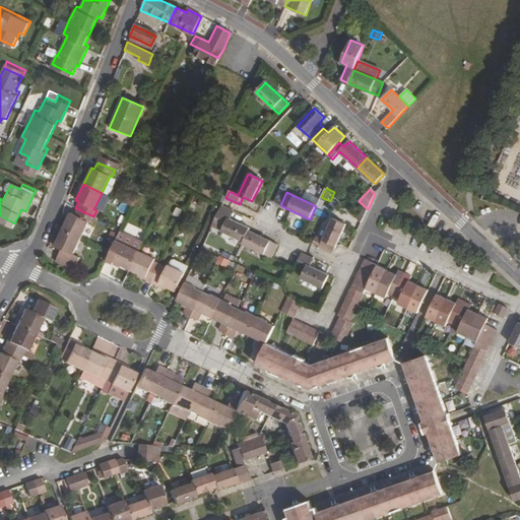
[(321,199),(316,213),(321,215),(327,201),(321,199)]
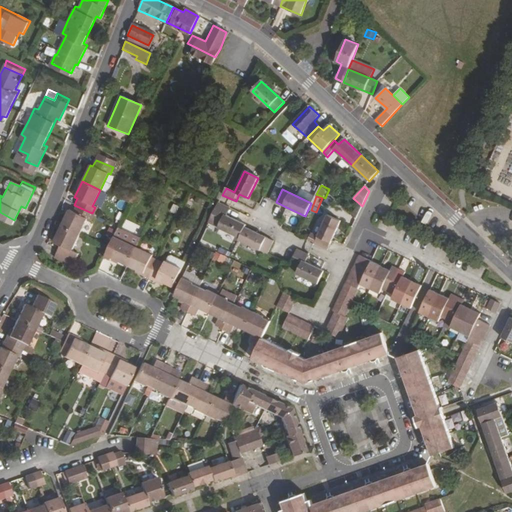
[(245,226),(225,216),(229,209),(218,204),(214,212),(209,223),(239,238),(245,226)]
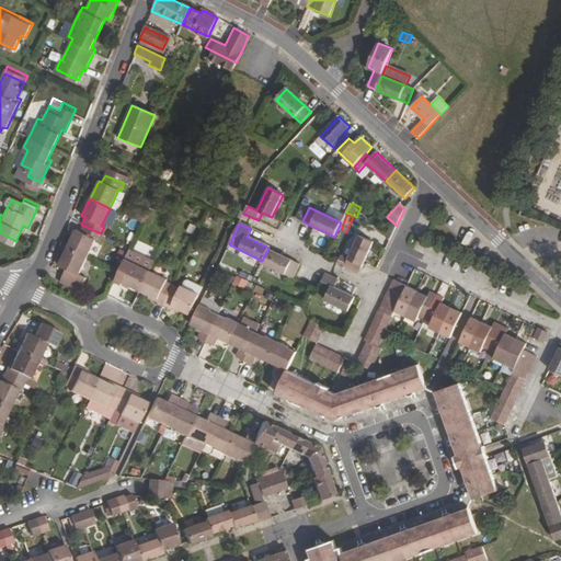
[(101,233),(81,225),(78,231),(75,230),(67,248),(87,256),(94,240),(96,241),(101,233)]
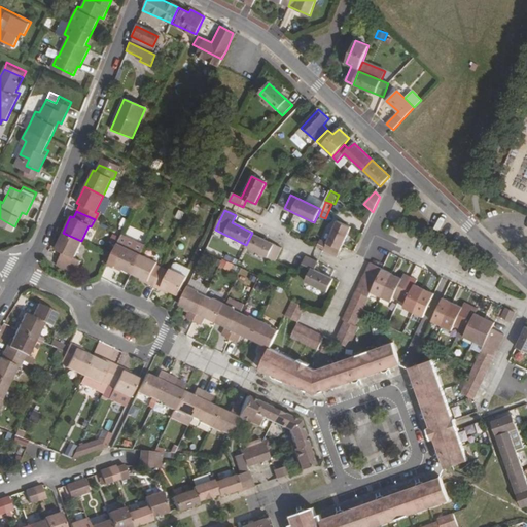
[(350,227),(338,221),(324,251),(337,256),(342,246),(350,227)]
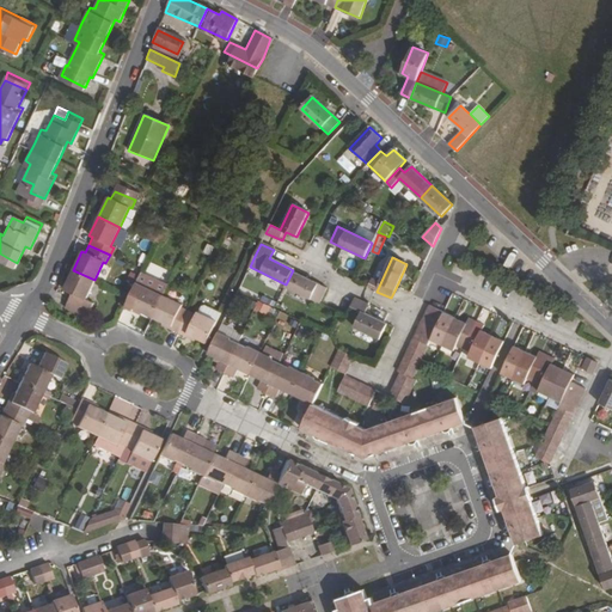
[(95,280),(73,270),(65,289),(72,292),(65,307),(86,318),(93,303),(86,299),(95,280)]
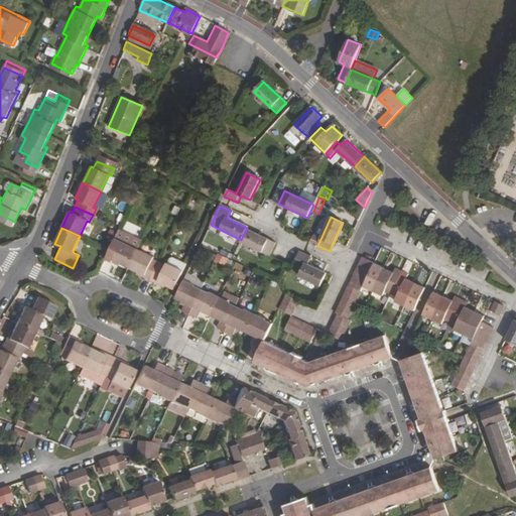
[(121,229),(119,233),(141,243),(143,239),(121,229)]
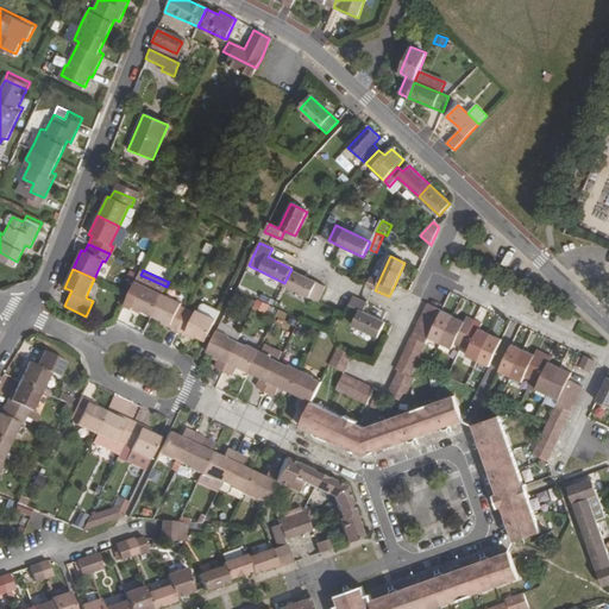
[(307,278),(290,270),(284,283),(283,286),(319,302),(325,287),(307,278)]
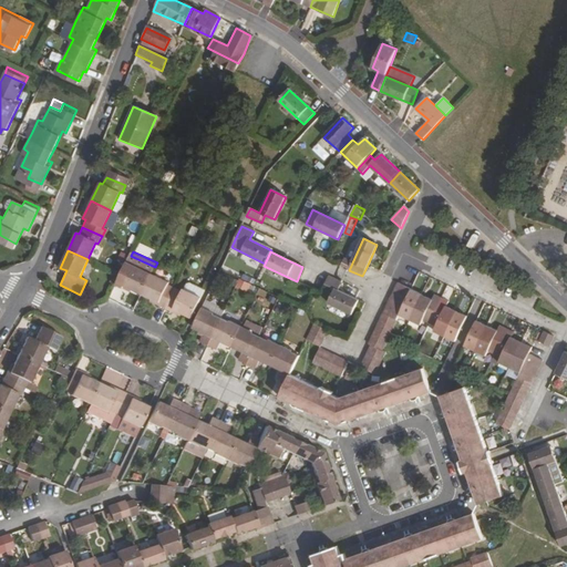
[(131,268),(124,265),(120,275),(115,284),(123,287),(123,286),(141,295),(151,275),(133,266),(131,268)]
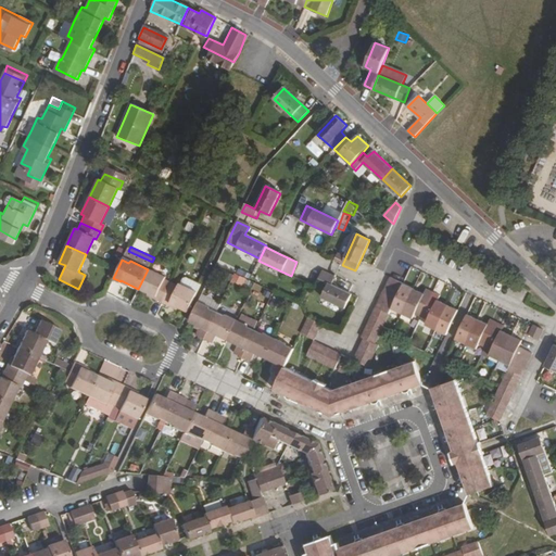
[(235,275),(216,266),(214,269),(227,276),(226,278),(231,281),(235,275)]
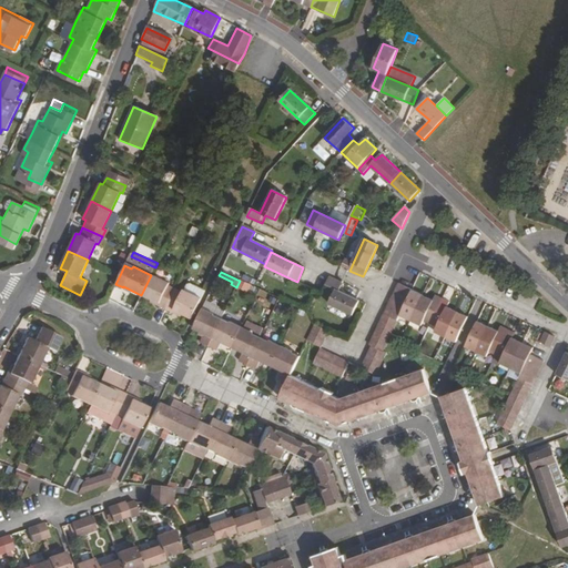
[(168,283),(151,275),(141,295),(159,303),(158,305),(165,308),(174,288),(166,285),(168,283)]
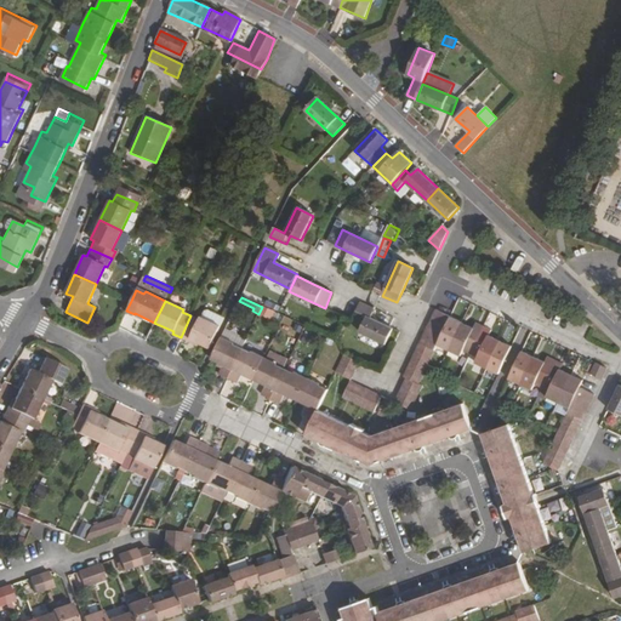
[(375,309),(360,302),(355,312),(368,317),(362,331),(386,343),(393,329),(388,326),(371,318),(375,309)]
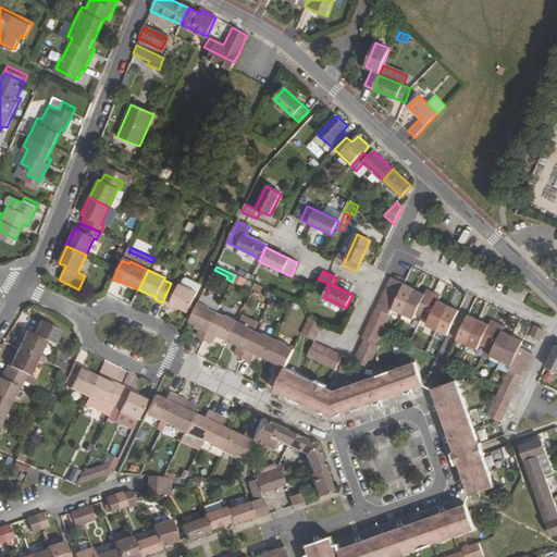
[(404,285),(391,277),(387,285),(400,292),(404,285)]
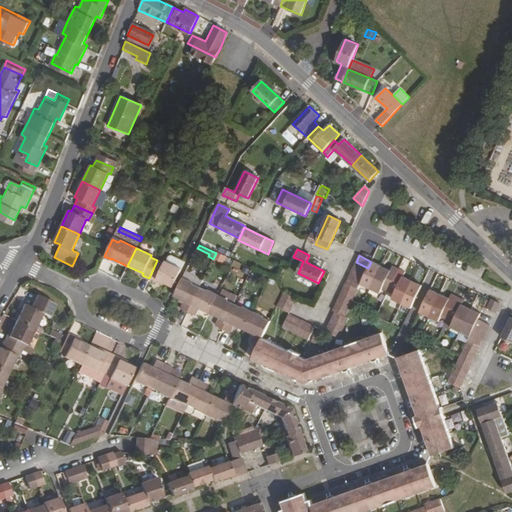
[(184,262),(171,256),(168,257),(166,262),(181,269),(184,262)]
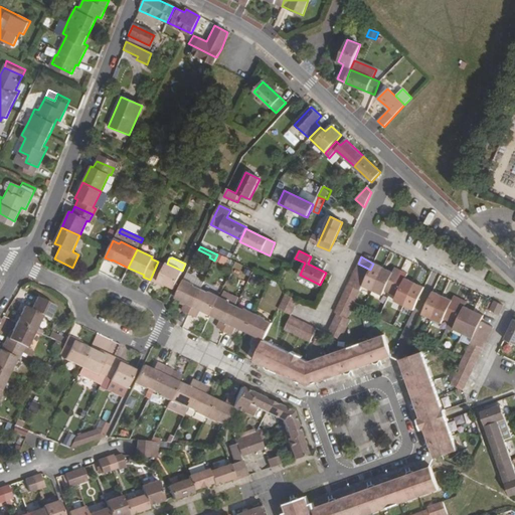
[(165,266),(158,262),(150,280),(157,283),(157,281),(173,289),(182,271),(166,264),(165,266)]
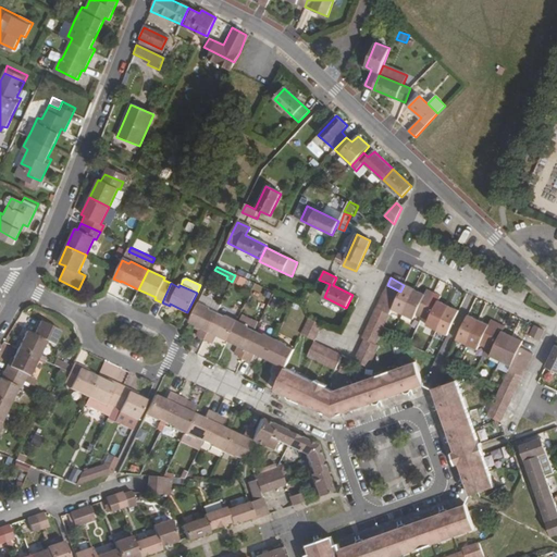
[(401,314),(412,294),(408,292),(410,288),(404,285),(400,292),(387,285),(383,294),(396,299),(392,310),(401,314)]
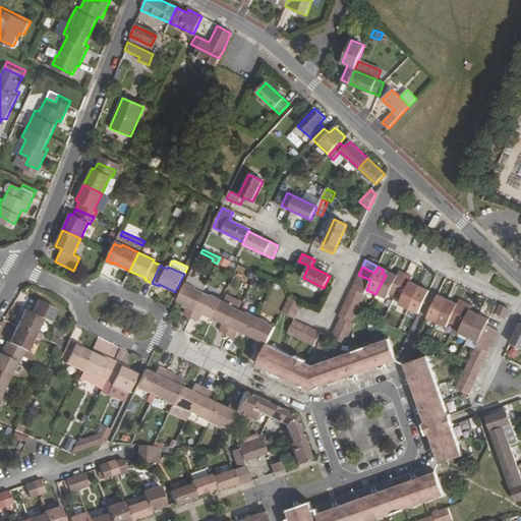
[(394,297),(405,275),(399,272),(397,276),(391,273),(389,276),(386,275),(375,294),(386,298),(389,294),(394,297)]
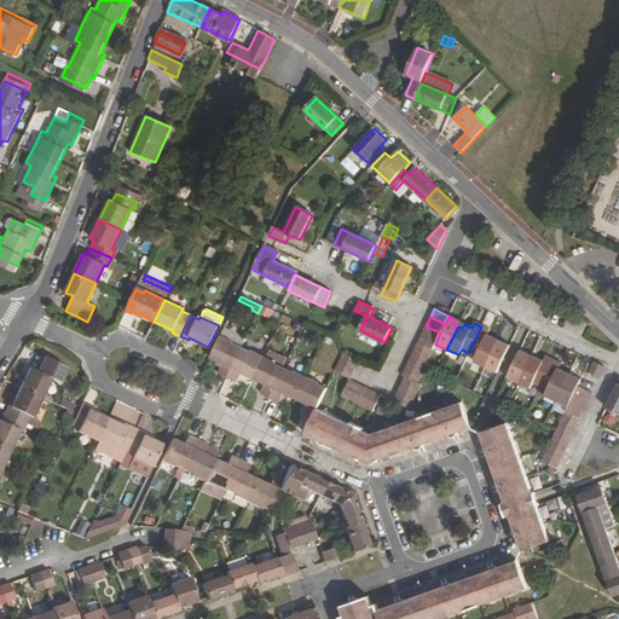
[(440,333),(426,327),(401,376),(404,377),(393,401),(408,409),(418,385),(416,382),(426,364),(435,345),(440,333)]
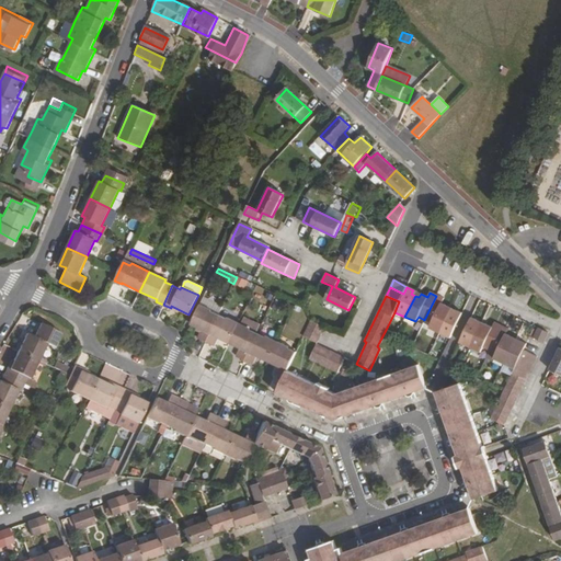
[(439,332),(449,312),(446,310),(448,307),(439,302),(442,299),(436,296),(424,320),(431,322),(428,328),(439,332)]
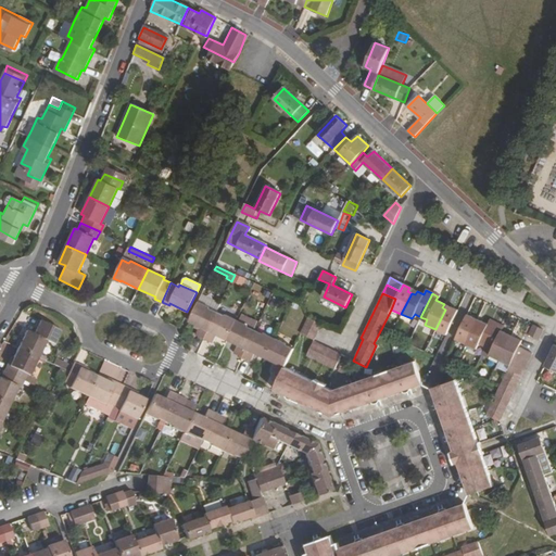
[(209,308),(216,313),(219,305),(201,295),(198,302),(209,307),(209,308)]
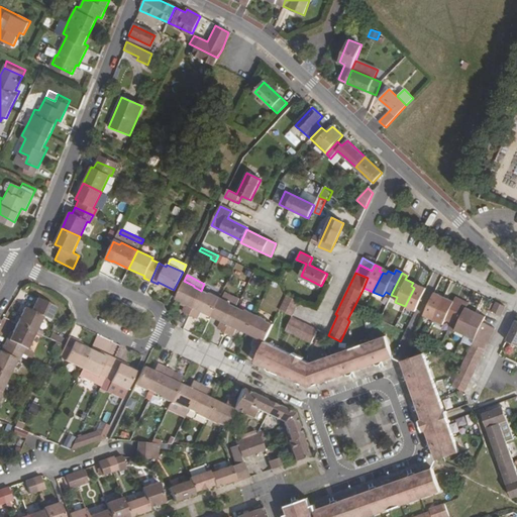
[(194,286),(184,281),(175,299),(186,304),(182,311),(189,315),(201,291),(194,287),(194,286)]
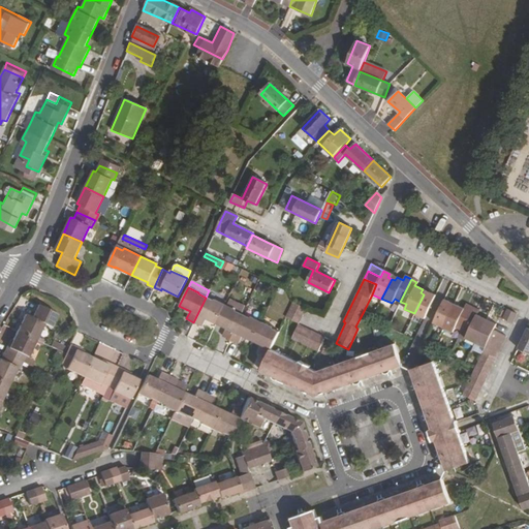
[(424,318),(435,296),(429,292),(427,296),(424,294),(414,313),(424,318)]
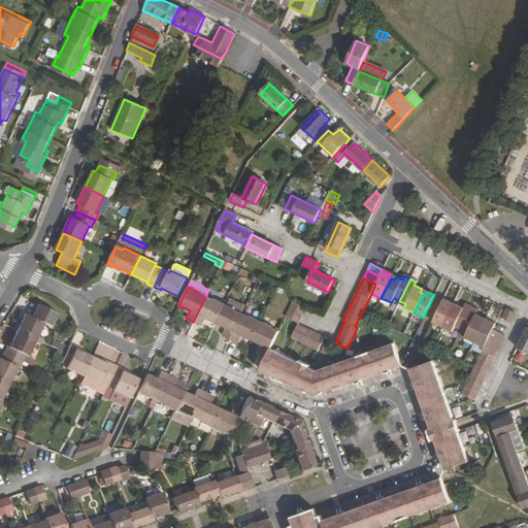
[(213,301),(205,297),(193,322),(201,326),(205,318),(216,323),(224,304),(215,299),(213,301)]
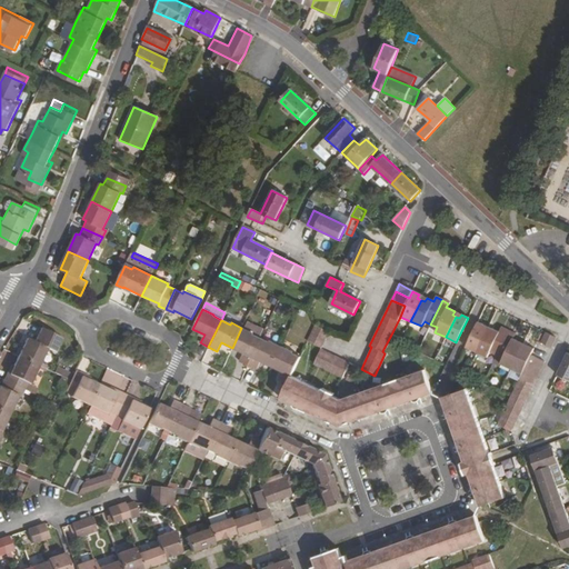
[(482,329),(485,326),(477,321),(466,347),(477,352),(487,331),(482,329)]
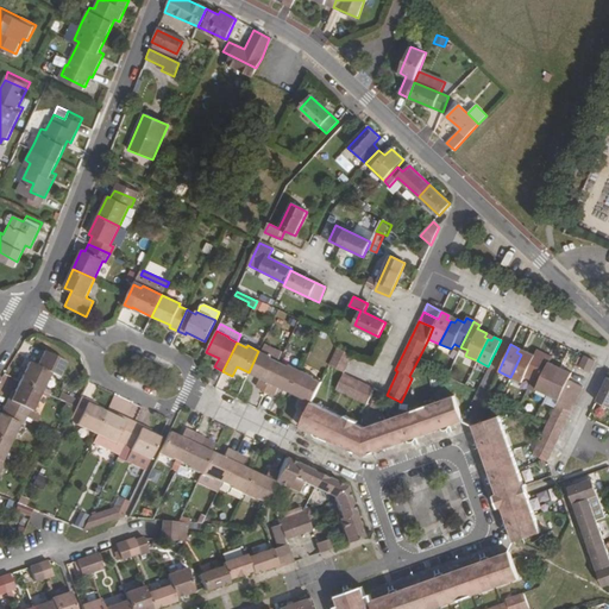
[(351,355),(338,347),(330,365),(344,372),(351,355)]
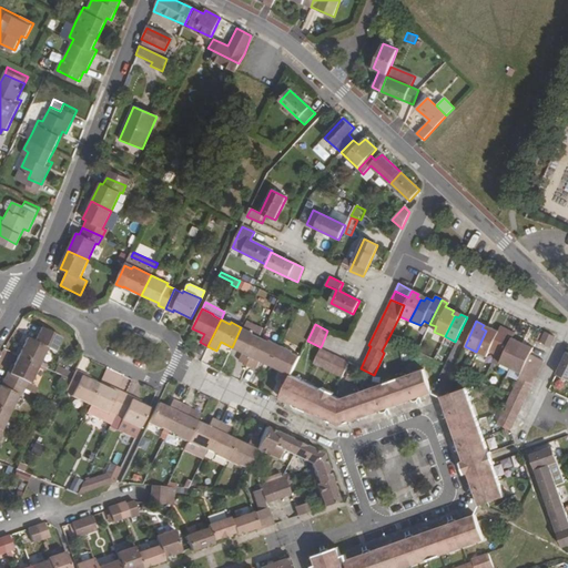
[(60,337),(40,327),(34,341),(27,337),(18,356),(38,366),(47,348),(53,352),(60,337)]
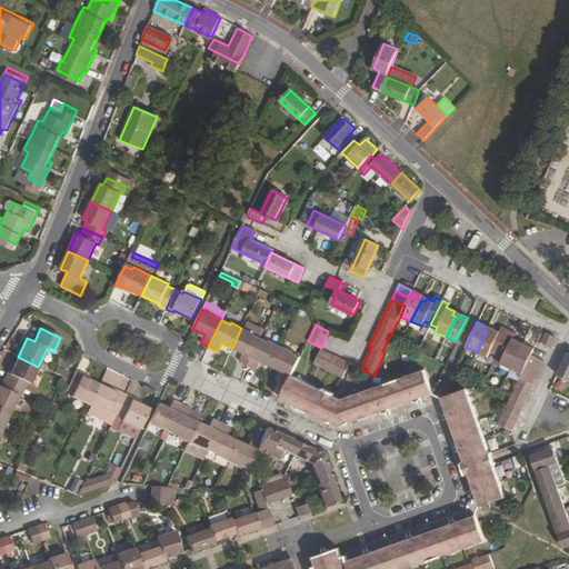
[(253,333),(241,328),(232,348),(243,353),(239,362),(248,366),(260,338),(252,335),(253,333)]
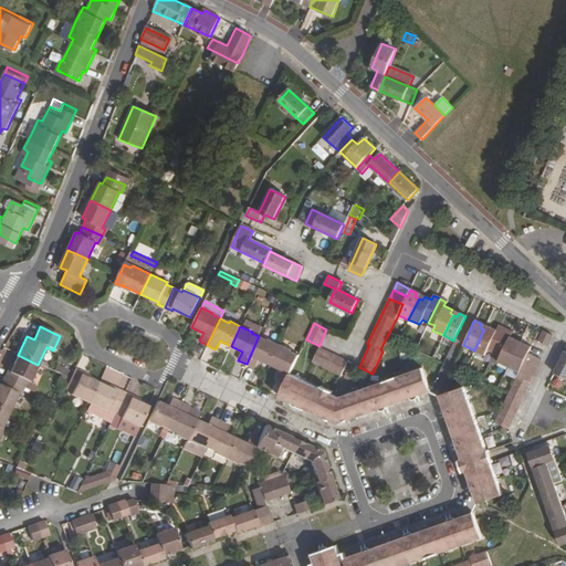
[(493,353),(504,329),(499,326),(496,331),(489,327),(486,331),(484,329),(474,350),(485,355),(488,350),(493,353)]
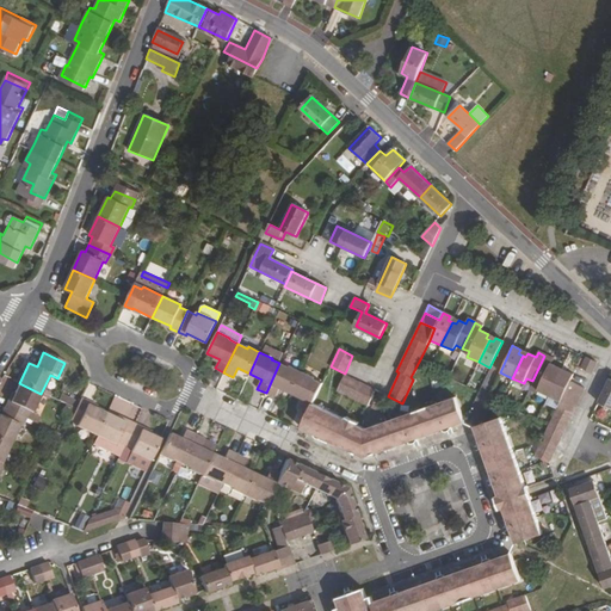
[(548,395),(559,372),(555,371),(557,366),(549,363),(551,359),(544,356),(532,381),(539,384),(536,389),(548,395)]
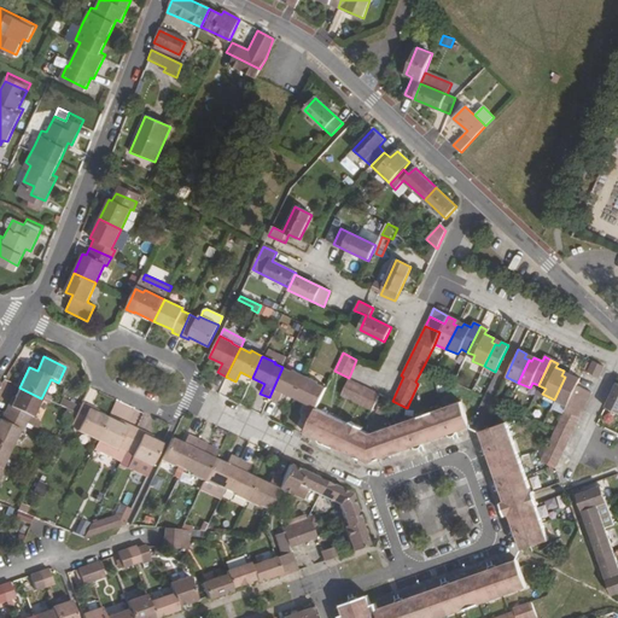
[(602,366),(593,361),(588,372),(599,377),(602,366)]
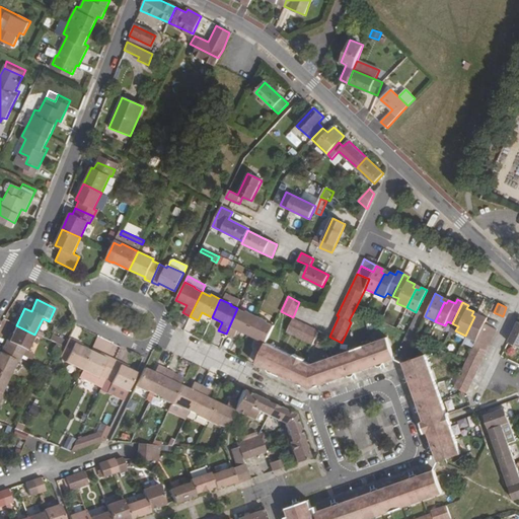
[(245,312),(237,308),(226,334),(234,337),(237,329),(247,335),(255,316),(246,311),(245,312)]
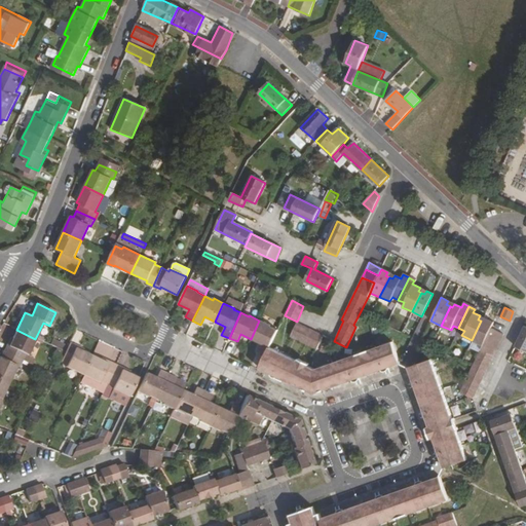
[(489,329),(493,322),(486,318),(485,322),(481,321),(472,340),(482,345),(486,336),(489,329)]
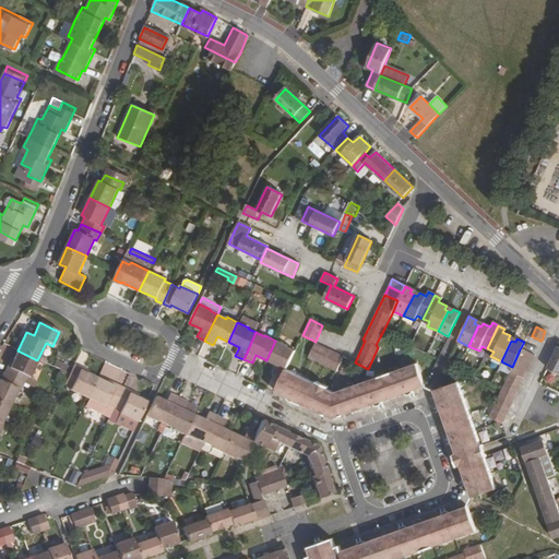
[(286,345),(275,341),(266,360),(277,366),(273,373),(282,378),(286,370),(295,351),(285,347),(286,345)]
